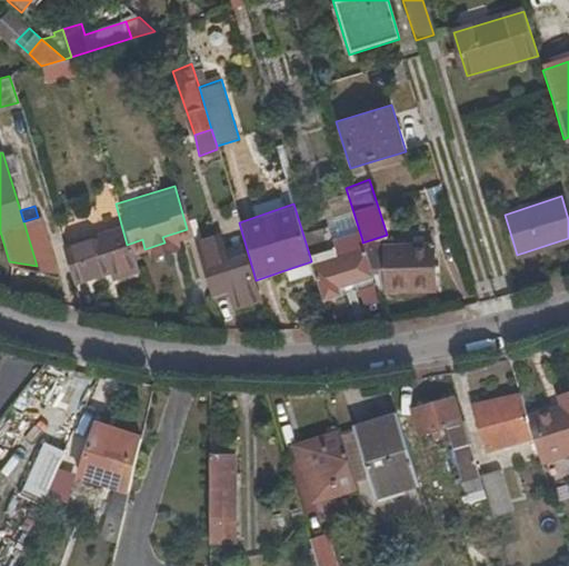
[(229,234),(241,230),(239,222),(233,206),(221,210),(229,234)]
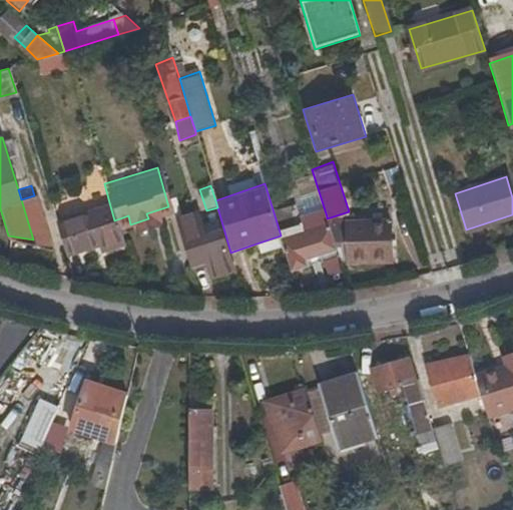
[(34,195),(21,199),(33,239),(45,235),(34,195)]
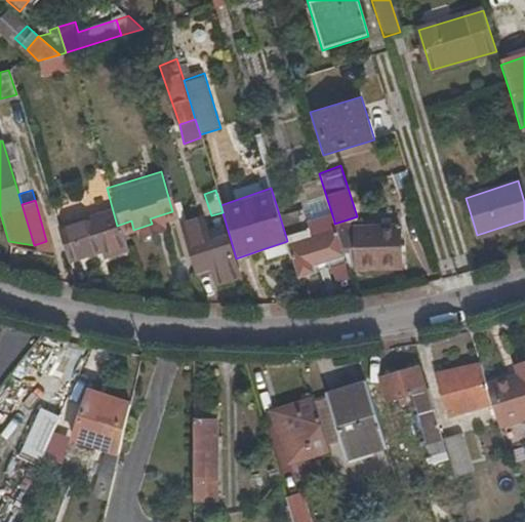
[(117,226),(112,207),(55,225),(66,257),(95,248),(98,255),(124,247),(117,226)]
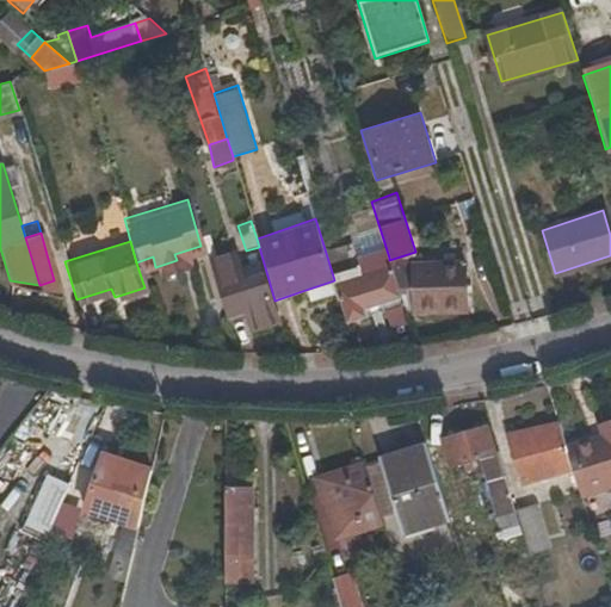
[(436,256),(418,256),(415,252),(389,260),(399,291),(415,291),(415,311),(466,311),(466,264),(436,264),(436,256)]
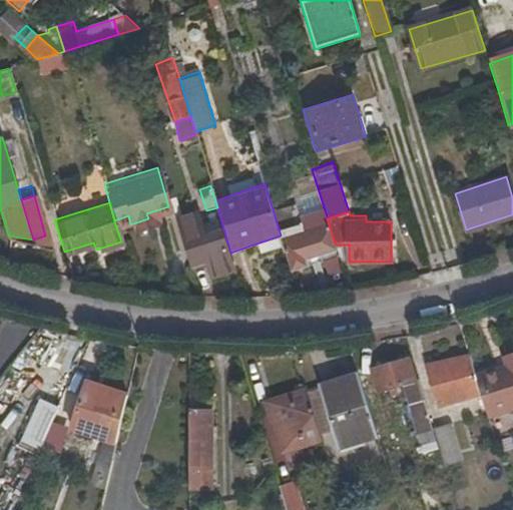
[(327,218),(327,216),(279,228),(281,235),(288,261),(290,267),(339,255),(335,244),(327,218)]
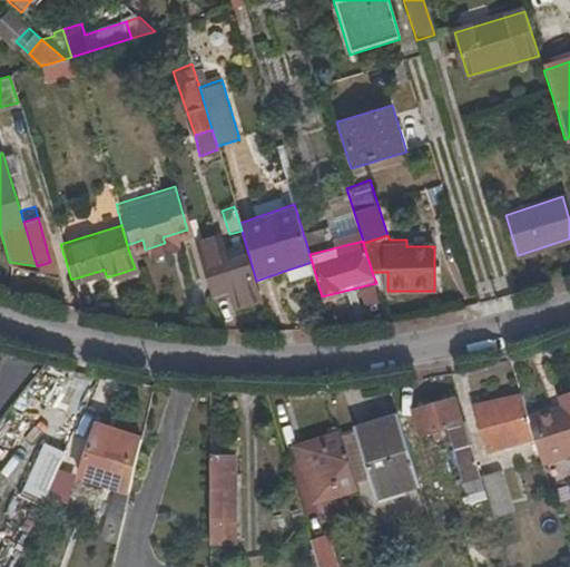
[(215,246),(194,252),(206,293),(227,287),(233,305),(255,297),(243,254),(219,261),(215,246)]
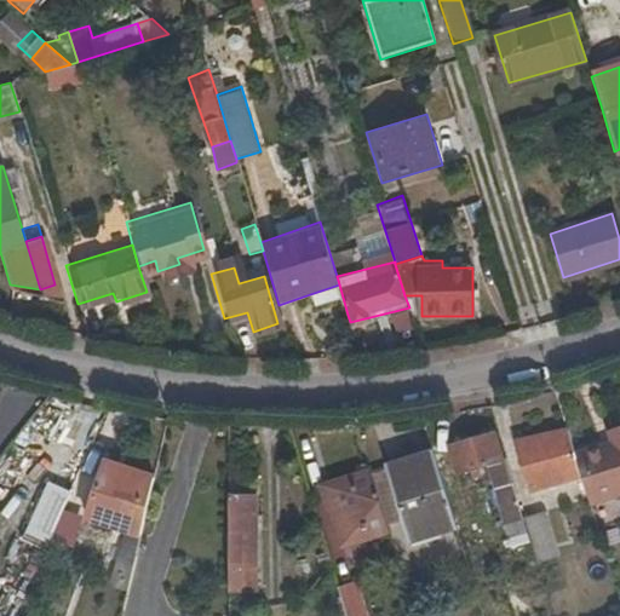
[(339,285),(310,294),(319,324),(348,315),(339,285)]
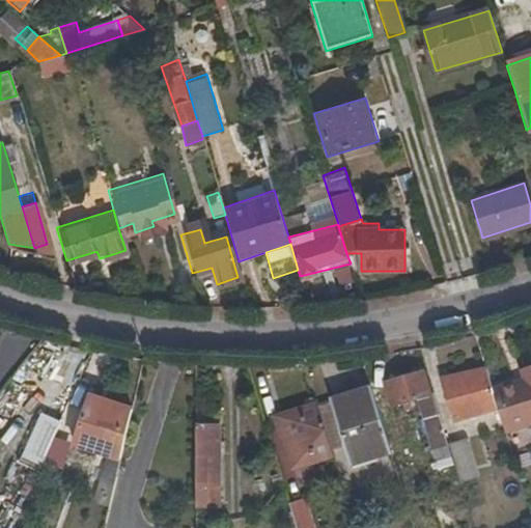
[(454,417),(496,405),(490,385),(482,363),(441,377),(454,417)]
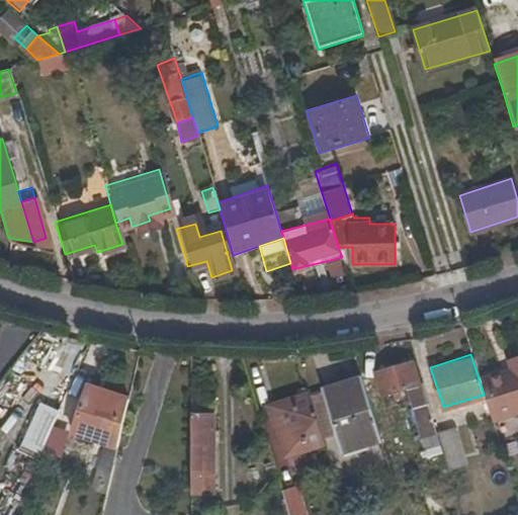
[(484,395),(492,420),(517,411),(517,355),(507,360),(509,366),(478,375),(484,395)]
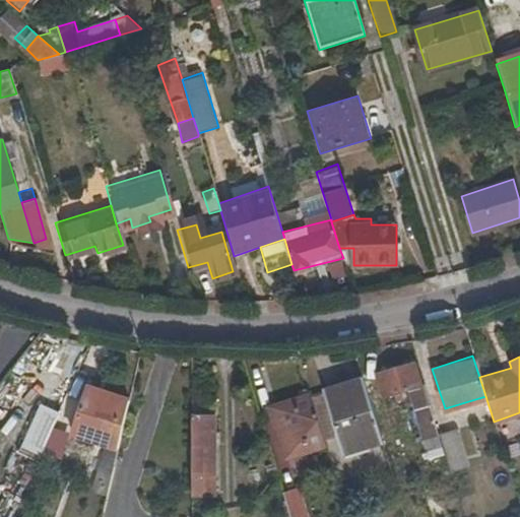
[(423,439),(437,435),(414,363),(376,375),(382,395),(382,396),(392,393),(400,391),(407,389),(423,439)]
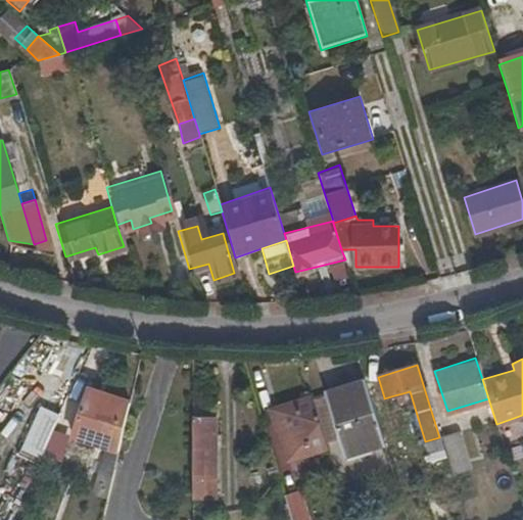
[(383,442),(365,379),(326,391),(343,454),(383,442)]
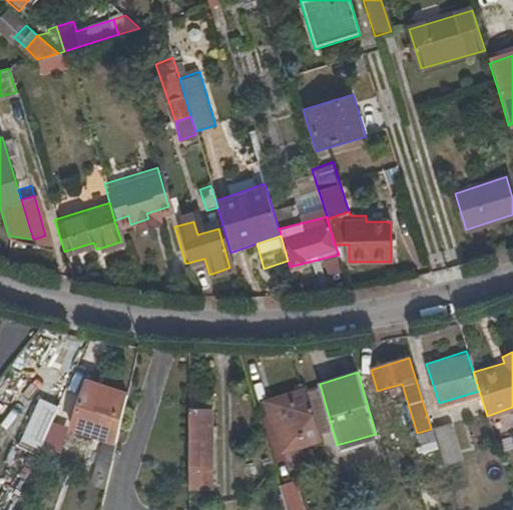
[(85,384),(72,427),(108,436),(111,420),(118,421),(124,400),(118,398),(122,386),(87,376),(85,384)]
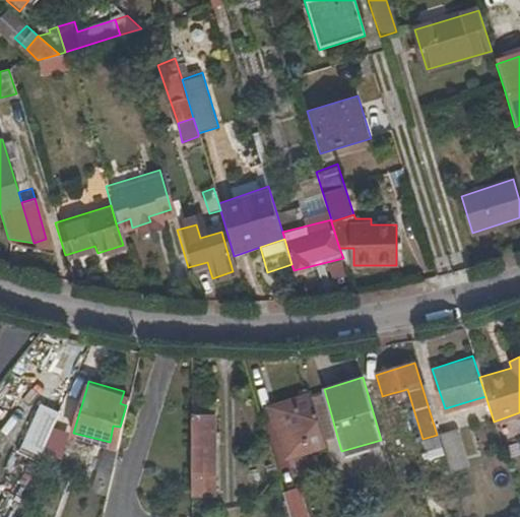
[(401,397),(400,391),(392,393),(394,399),(401,397)]
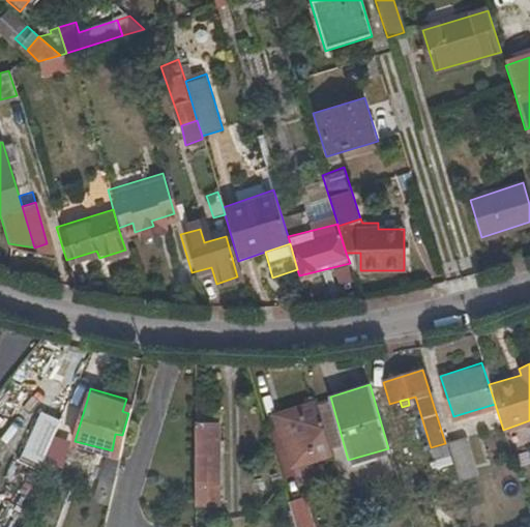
[(289,464),(331,452),(316,401),(280,411),(289,444),(284,445),(289,464)]
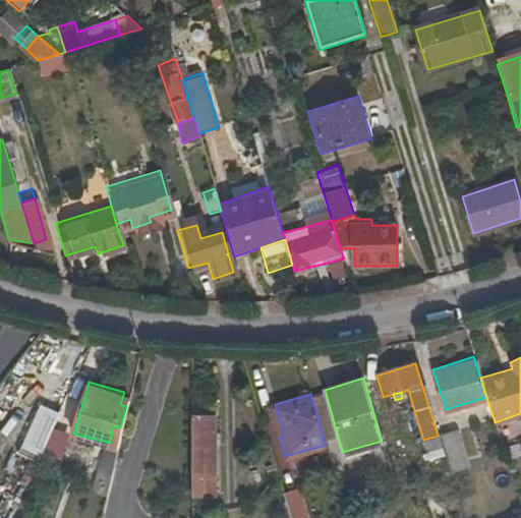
[(35,437),(44,441),(57,412),(47,408),(35,437)]
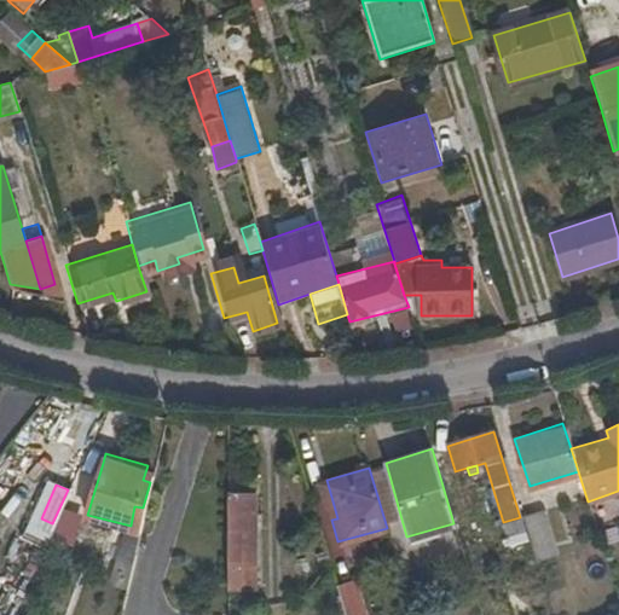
[(256,551),(256,492),(227,492),(226,550),(252,551),(256,551)]
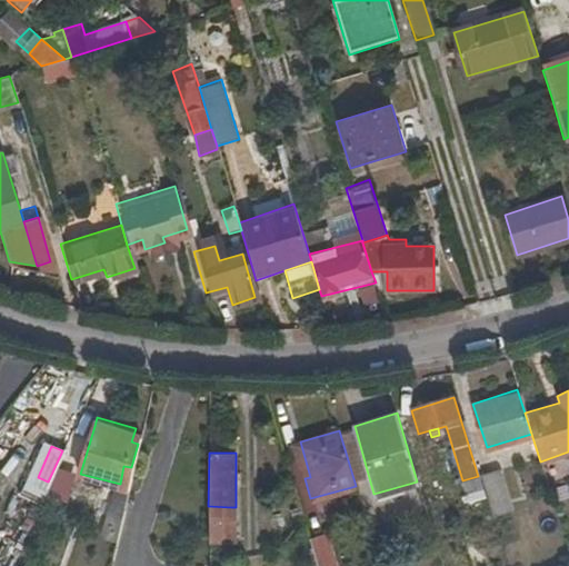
[(500,465),(480,472),(492,513),(513,507),(500,465)]
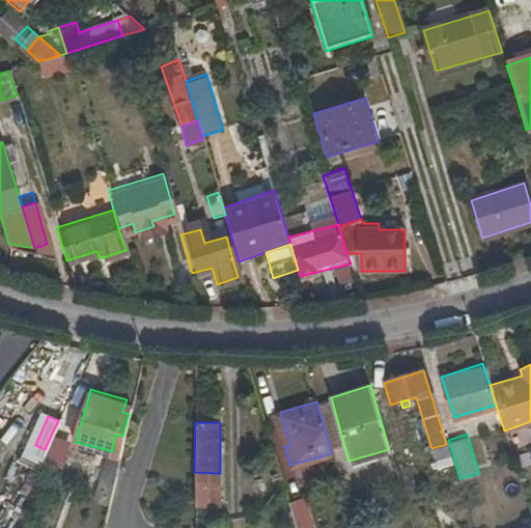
[(122,436),(115,435),(112,451),(109,460),(107,470),(114,472),(122,436)]
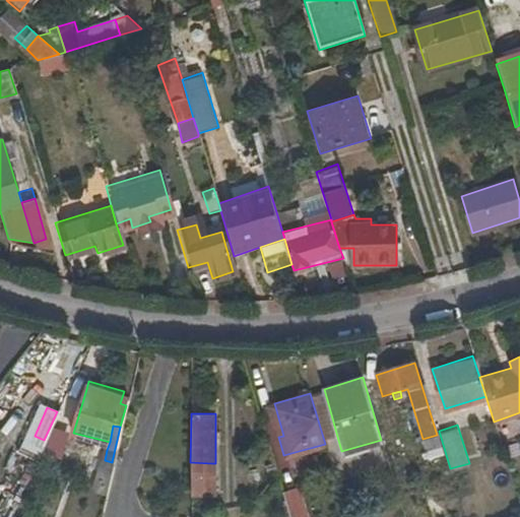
[(211,463),(190,462),(190,472),(211,472),(211,463)]
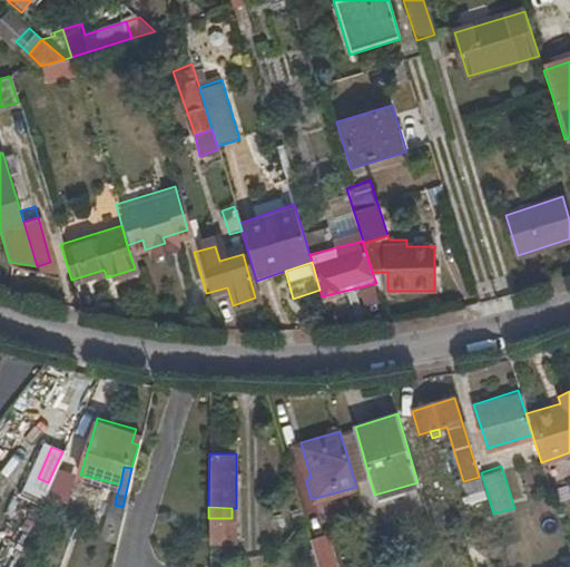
[(232,541),(232,518),(208,518),(208,565),(228,565),(228,541),(232,541)]
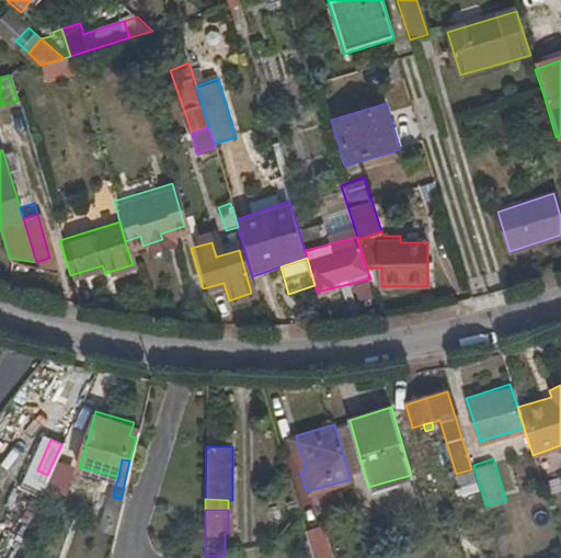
[(330,557),(320,525),(304,531),(312,557),(330,557)]
